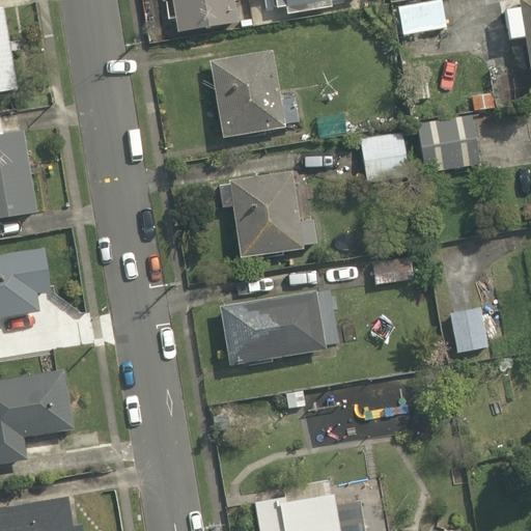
[(171,0),(176,33),(238,23),(233,0),(171,0)]
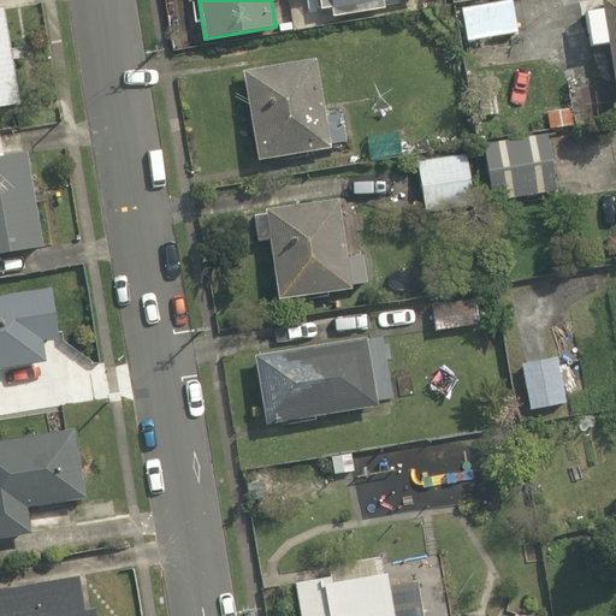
[(317,0),(319,11),(330,9),(332,18),(385,10),(383,0),(317,0)]
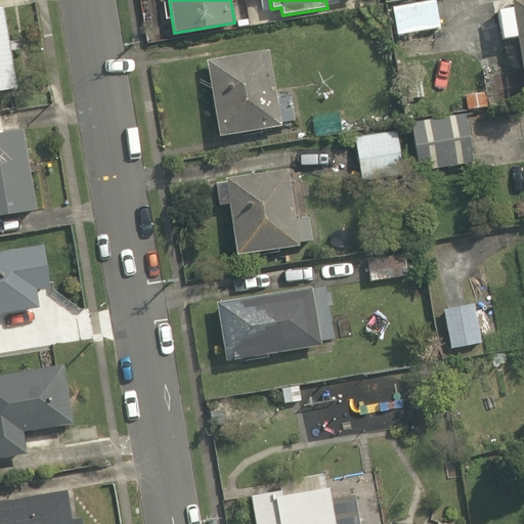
[(412,0),(392,3),(396,33),(440,27),(437,0),(412,0)]
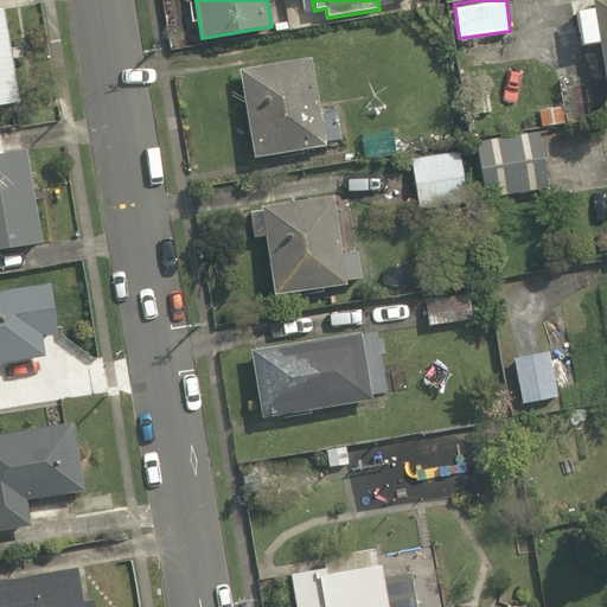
[(596,44),(605,94),(606,94),(606,0),(589,0),(593,11),(574,14),(580,48),(596,44)]
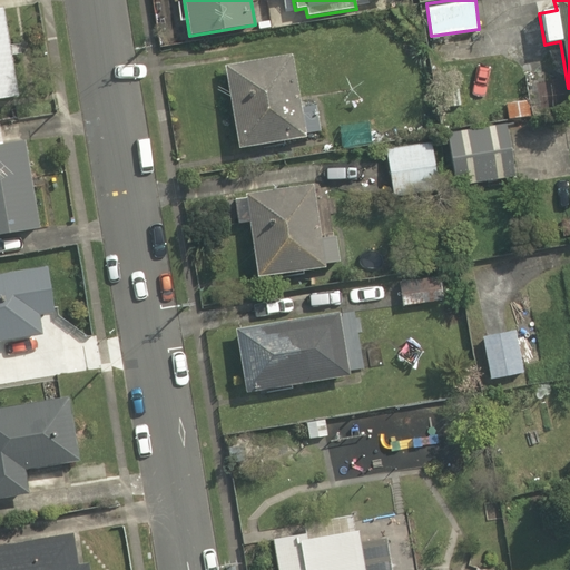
[(0,9),(0,100),(17,98),(1,9),(0,9)]
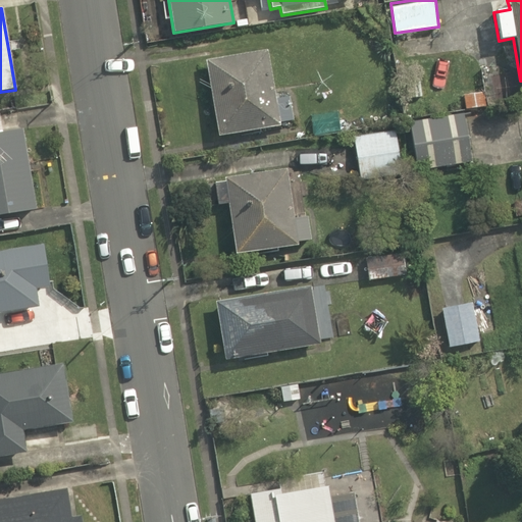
[(267,51),(220,59),(207,62),(219,137),(220,137),(280,126),(279,123),(293,121),(289,98),(275,100),(267,51)]
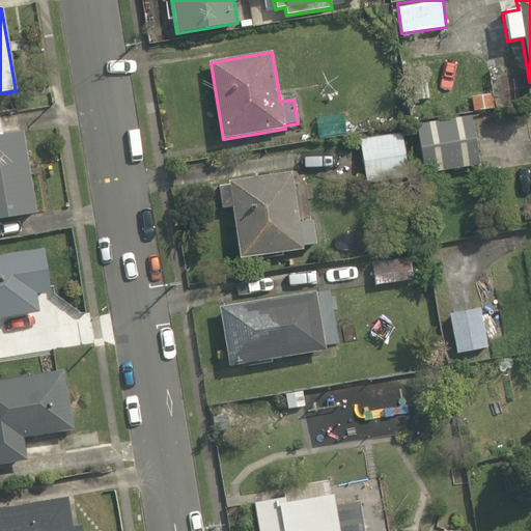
[(428,99),(425,71),(408,73),(411,101),(428,99)]
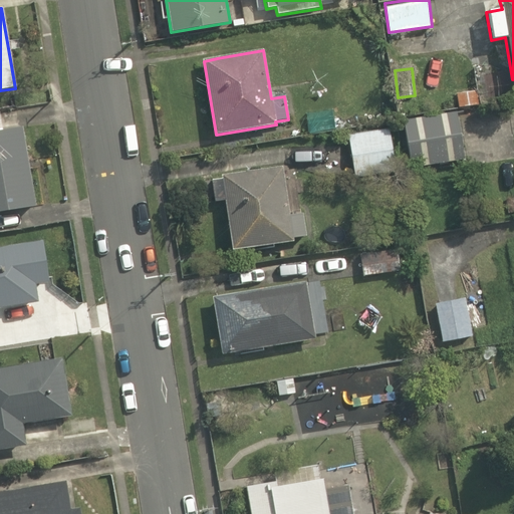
[(454,107),(481,101),(478,88),(451,94),(454,107)]
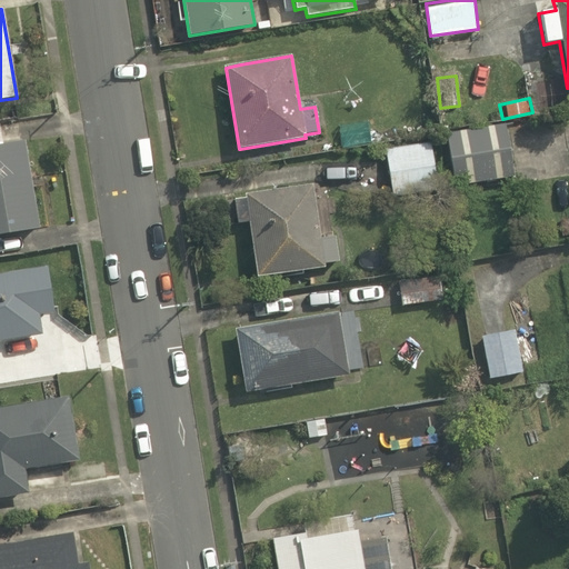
[(498,120),(447,131),(458,185),(509,173),(498,120)]
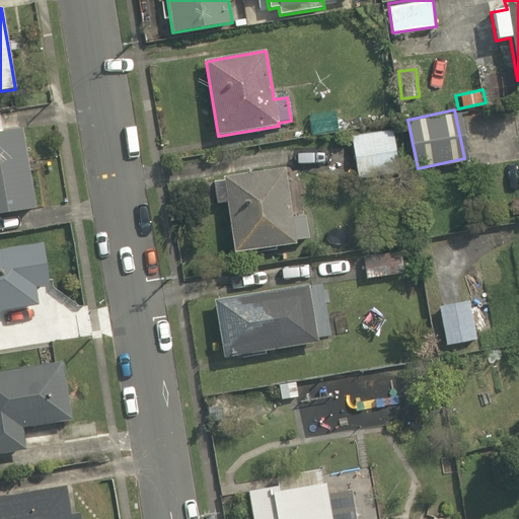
[(0,132),(0,216),(36,210),(21,129),(0,132)]
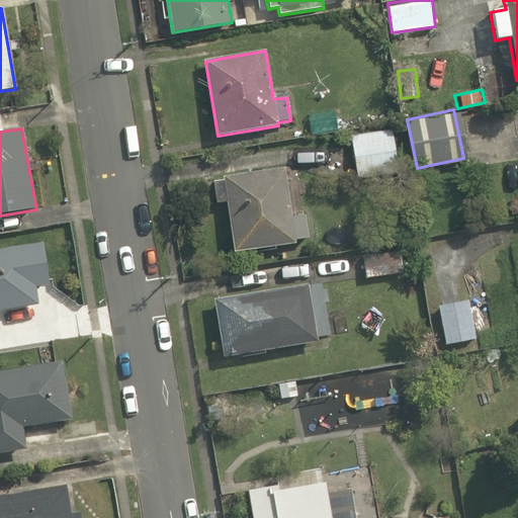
[(350,138),(357,180),(400,173),(393,131),(350,138)]
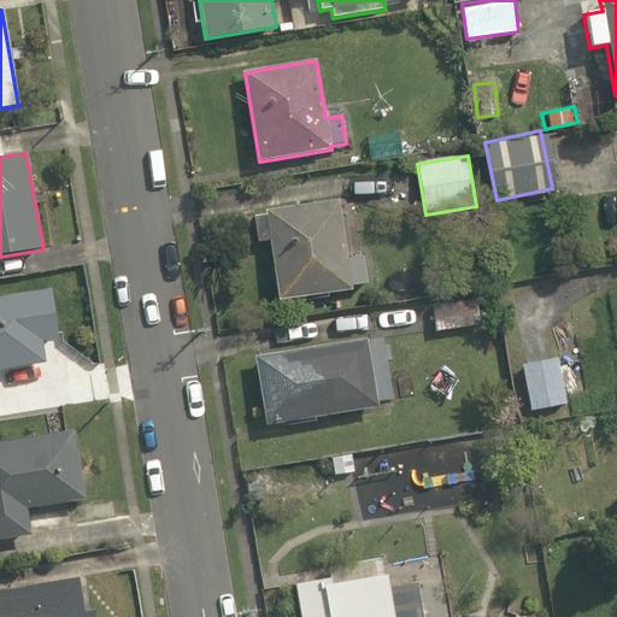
[(265,212),(278,301),(352,291),(352,288),(366,286),(363,259),(347,260),(339,201),(265,212)]
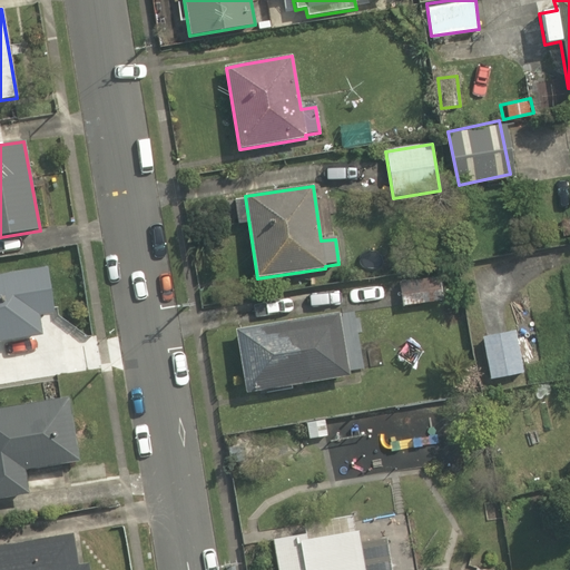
[(43,262),(0,271),(0,335),(33,328),(30,307),(51,303),(43,262)]
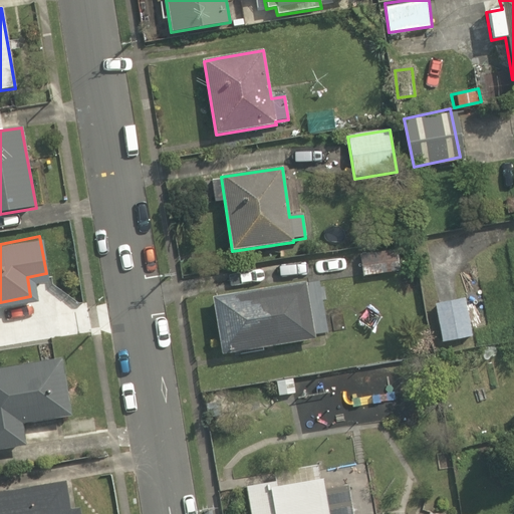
[(401,244),(359,253),(364,275),(406,266),(401,244)]
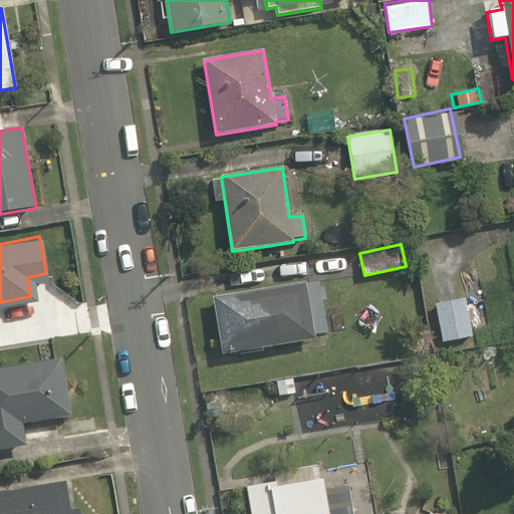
[(301,284),(215,299),(225,357),(312,342),(301,284)]
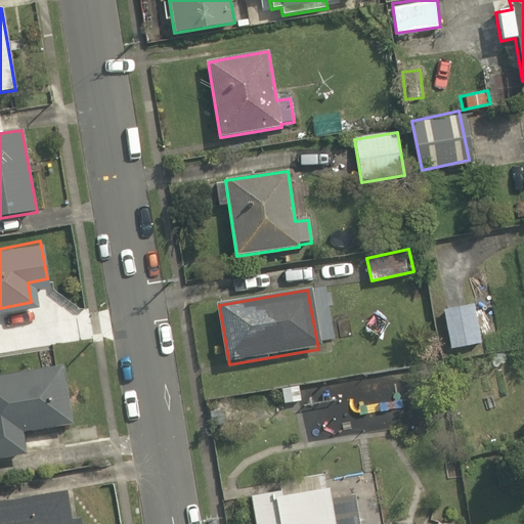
[(472,301),(435,309),(444,349),(480,341),(472,301)]
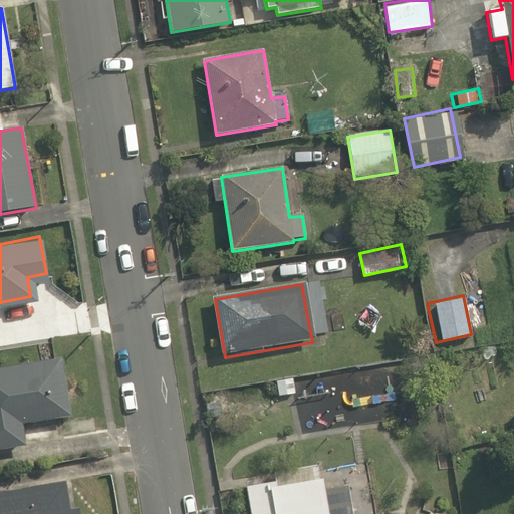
[(67,412),(60,355),(0,363),(0,443),(22,440),(19,418),(67,412)]
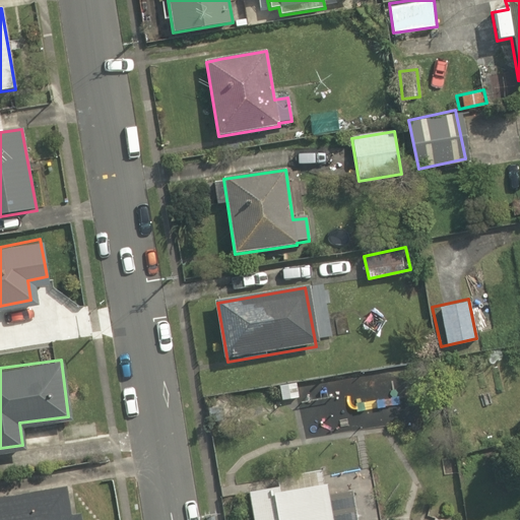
[(323,519),(316,473),(243,485),(248,519),(323,519)]
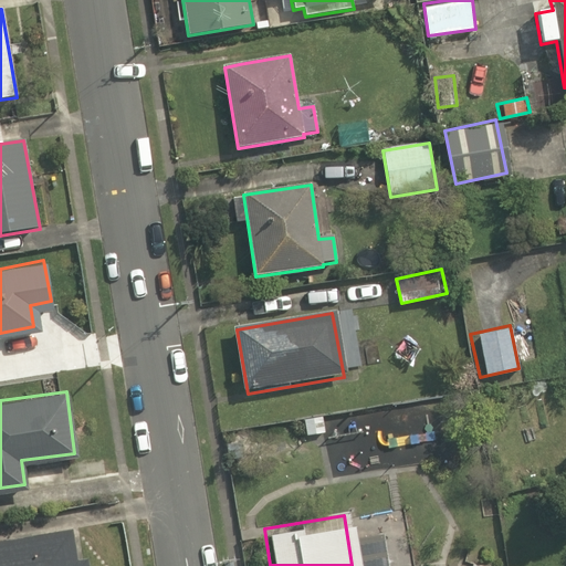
[(79,565),(70,520),(0,534),(0,565),(79,565)]
